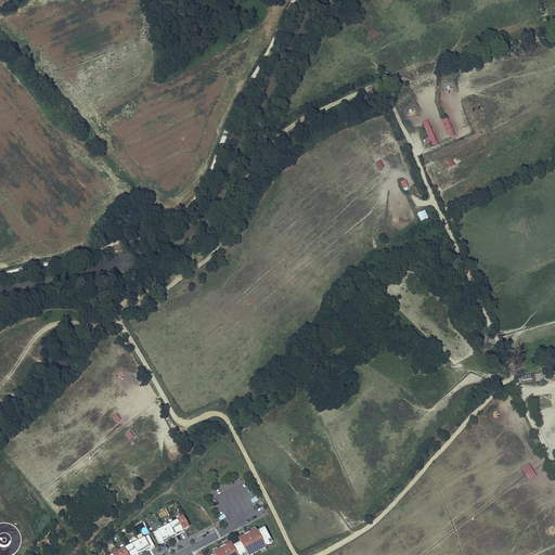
[(450,139),(454,137),(447,116),(441,118),(450,139)]
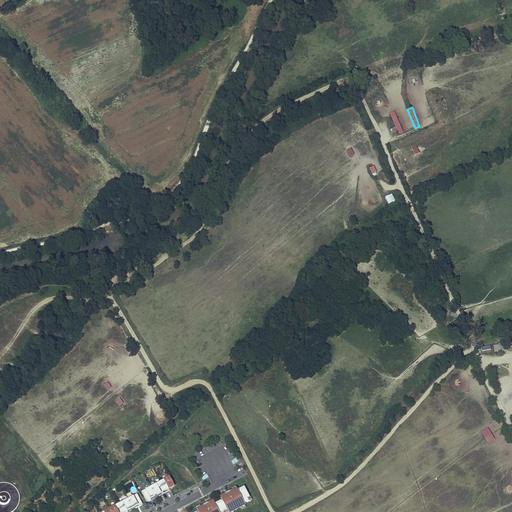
[(390,113),(395,127),(394,128),(397,135),(404,133),(395,111),(390,113)]
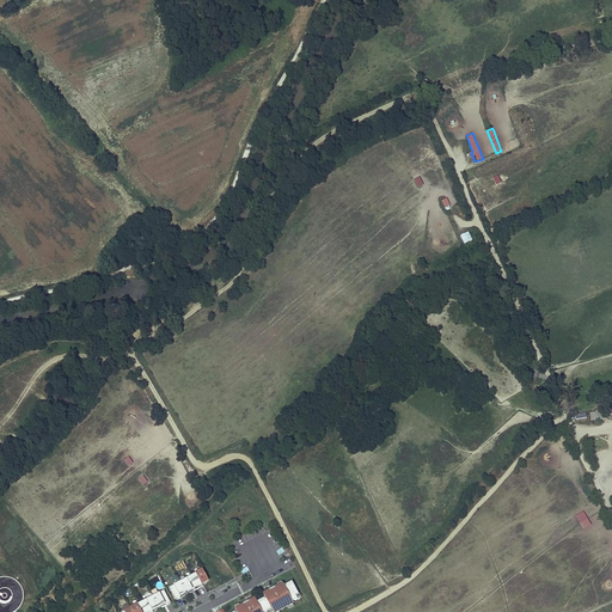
[(420,177),(414,179),(418,188),(423,185),(420,177)]
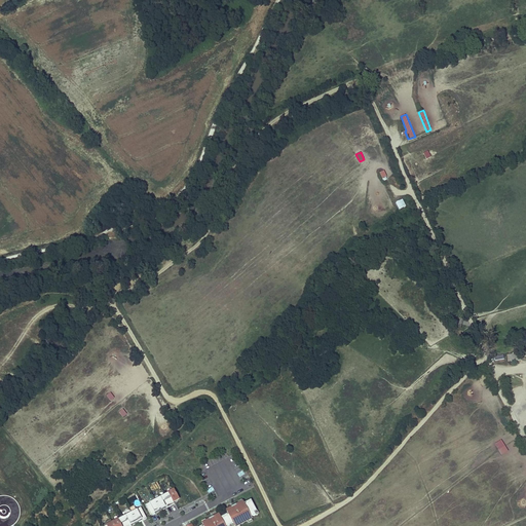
[(383,181),(388,179),(384,171),(379,173),(383,181)]
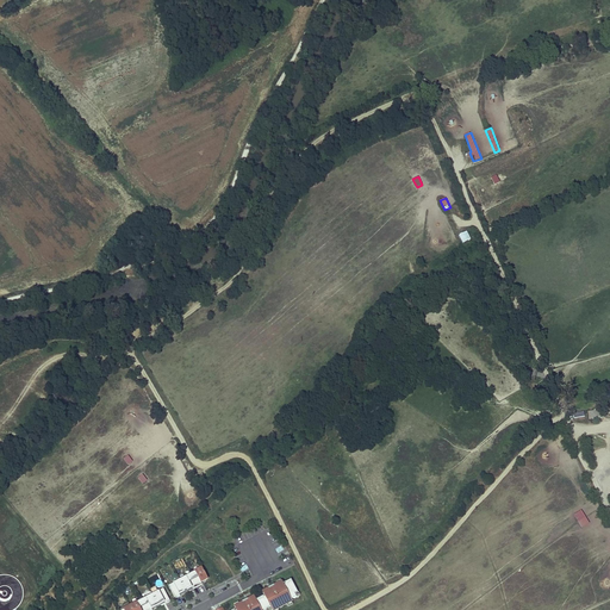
[(428,271),(416,281),(419,286),(431,275),(428,271)]
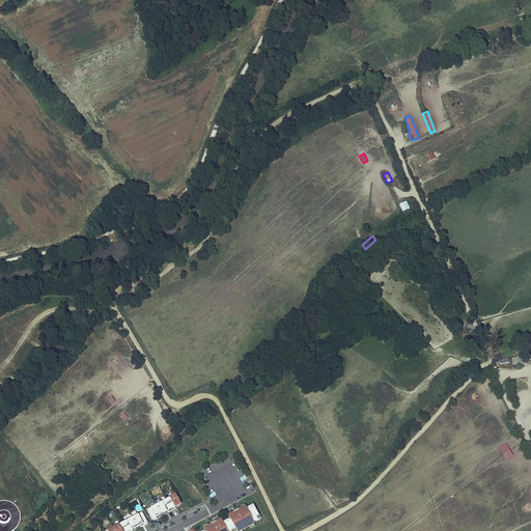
[(511,358),(512,365),(521,364),(520,357),(511,358)]
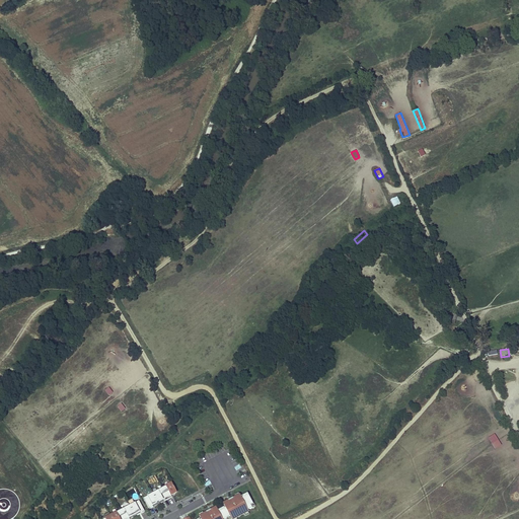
[(489,438),(495,449),(502,445),(495,434),(489,438)]
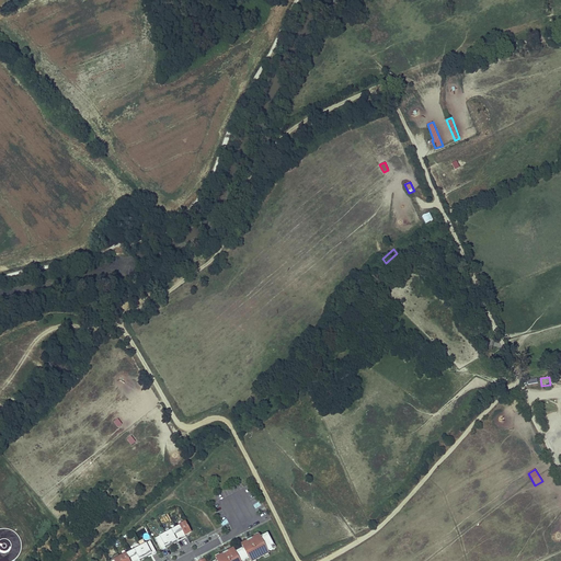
[(185,536),(191,533),(185,523),(175,528),(182,540),(186,538),(185,536)]
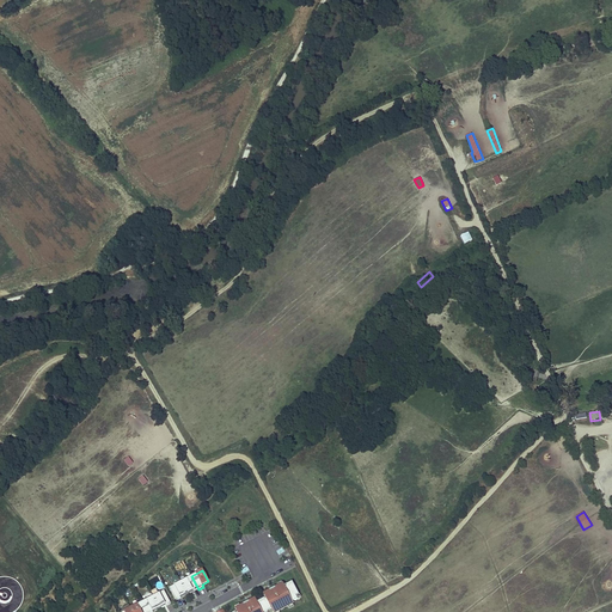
[(199,589),(191,576),(181,582),(187,593),(193,589),(194,592),(199,589)]
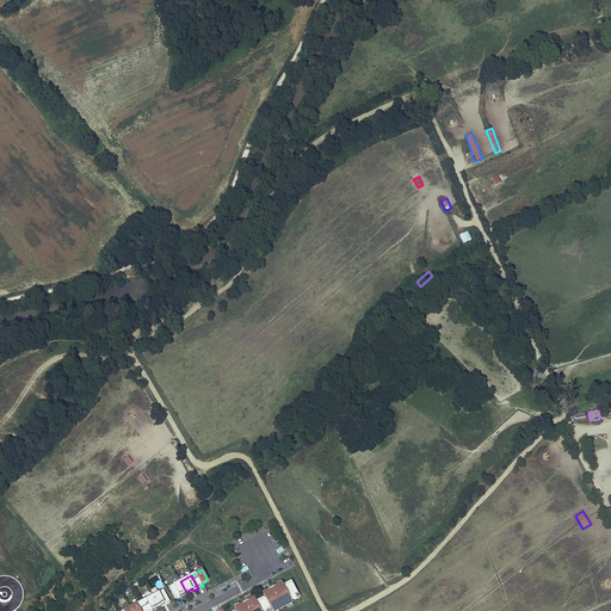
[(186,592),(180,581),(170,586),(176,599),(180,597),(179,596),(186,592)]
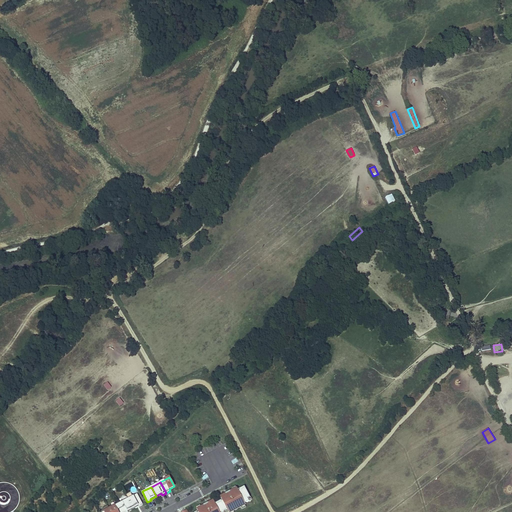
[(228,511),(231,511),(245,505),(245,503),(249,501),(248,499),(250,498),(244,487),(238,490),(237,488),(230,492),(230,491),(225,494),(226,494),(220,497),(222,500),(215,504),(213,501),(208,504),(208,503),(203,505),(204,506),(197,509),(198,511),(196,511),(222,511),(227,509),(228,511)]
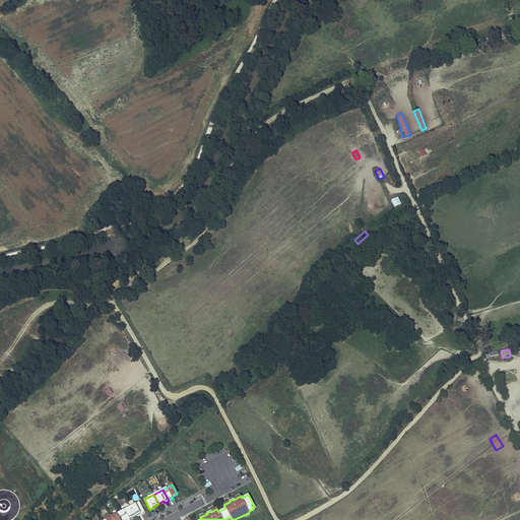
[(145,513),(139,502),(130,507),(135,516),(140,513),(141,515),(145,513)]
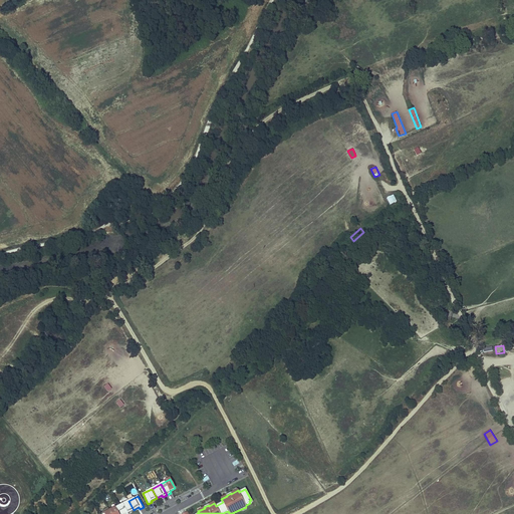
[(134,510),(129,501),(119,506),(122,513),(127,513),(134,510)]
